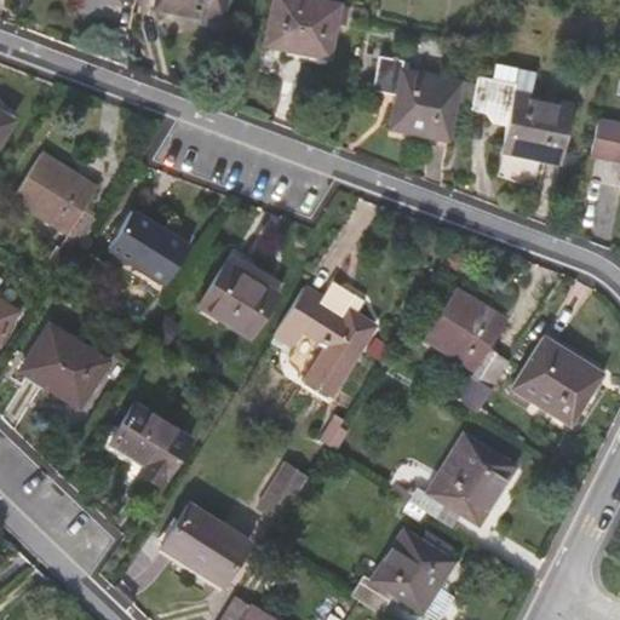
[(155,0),(154,10),(223,23),(227,0),(155,0)]
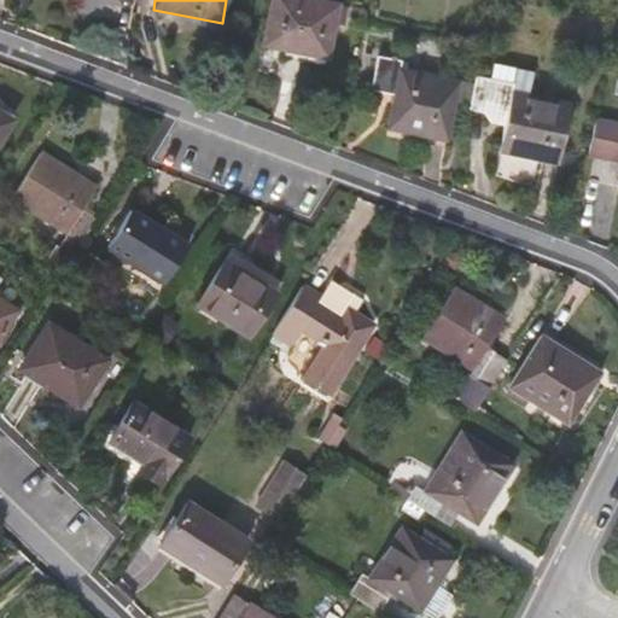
[(314,0),(272,0),(264,44),(327,57),(337,5),(314,0)]
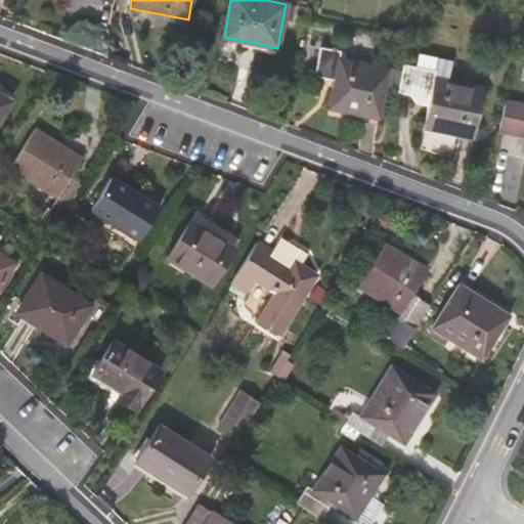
[(401,72),(339,58),(341,52),(320,47),(314,76),(335,80),(329,108),(379,118),(385,86),(398,88),(401,72)]
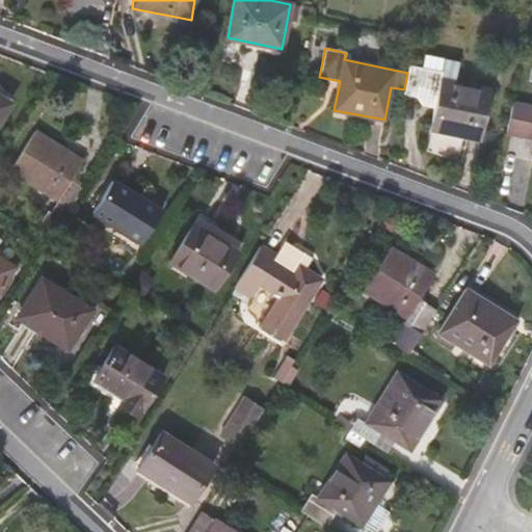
[(458,61),(423,54),(420,69),(443,73),(441,79),(454,81),(458,61)]
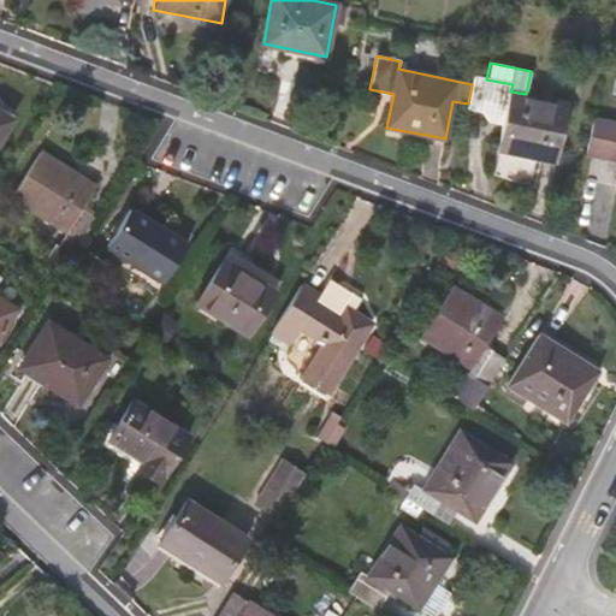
[(569,104),(526,94),(510,92),(513,84),(486,80),(474,77),(468,104),(491,108),(489,122),(503,125),(497,150),(492,173),(537,182),(542,160),(557,164),(569,104)]
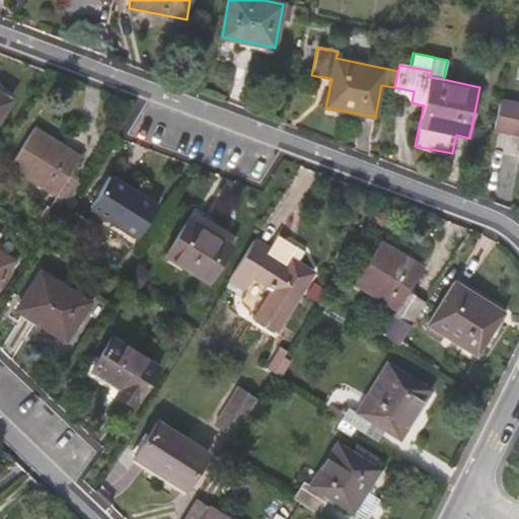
[(0,95),(0,116),(9,101),(0,95)]
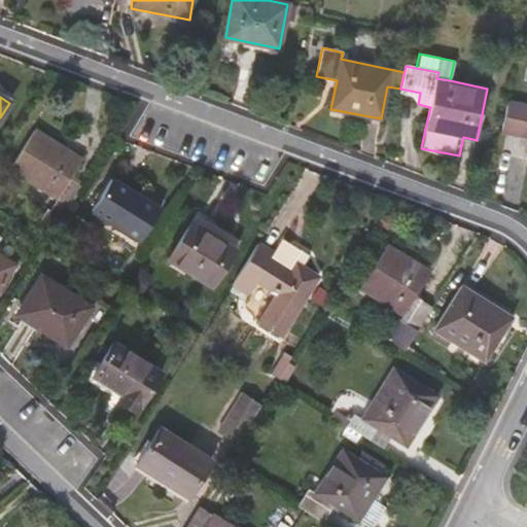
[(526,106),(506,102),(500,133),(526,137),(526,106)]
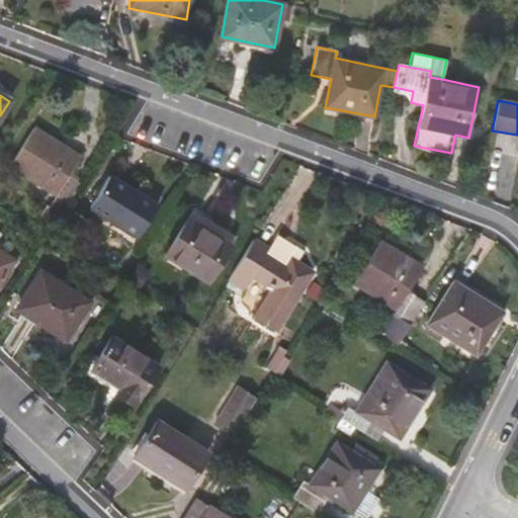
[(81,159),(33,130),(10,166),(58,195),(50,207),(47,206),(35,223),(51,232),(80,185),(69,178),(81,159)]
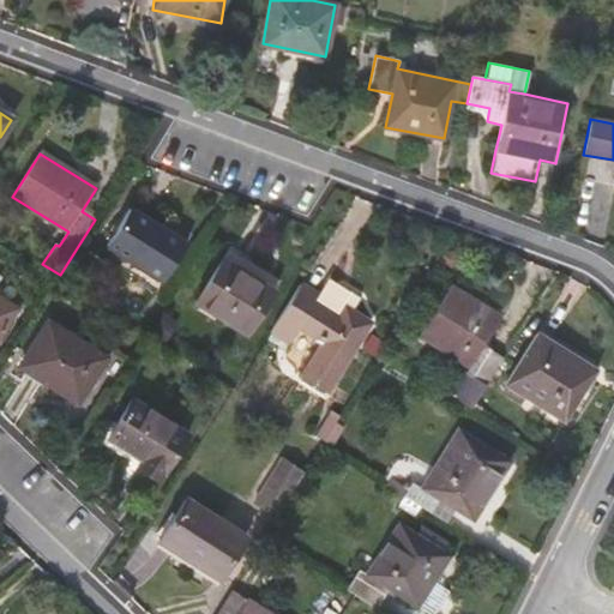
[(130,210),(107,246),(163,282),(186,246),(130,210)]
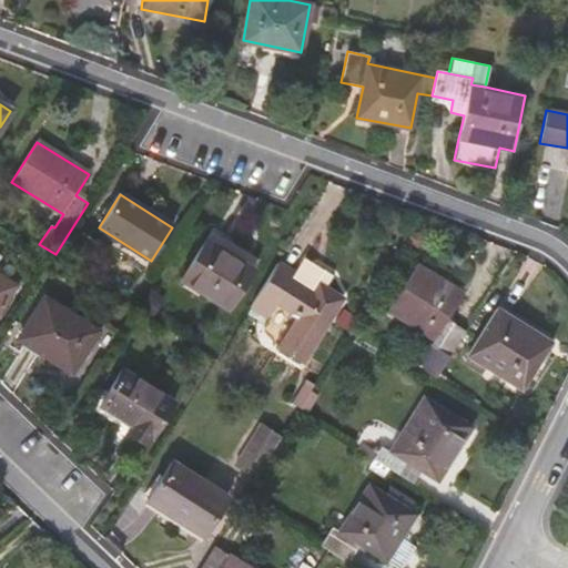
[(231,241),(213,229),(205,241),(224,252),(231,241)]
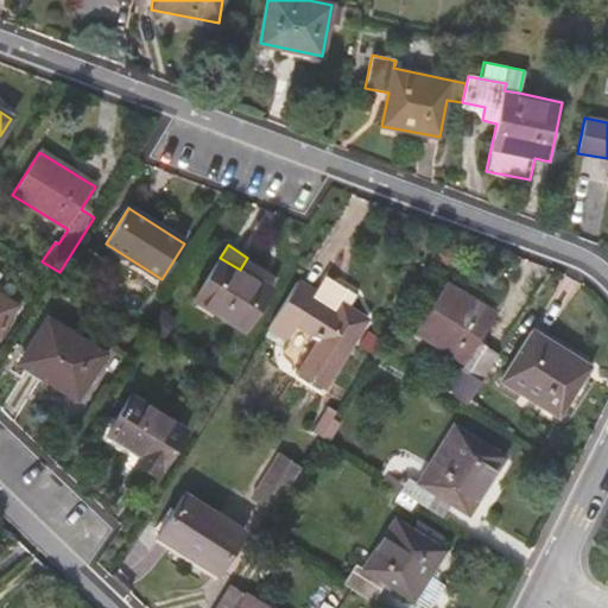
[(240,270),(220,258),(192,301),(245,333),(271,290),(240,270)]
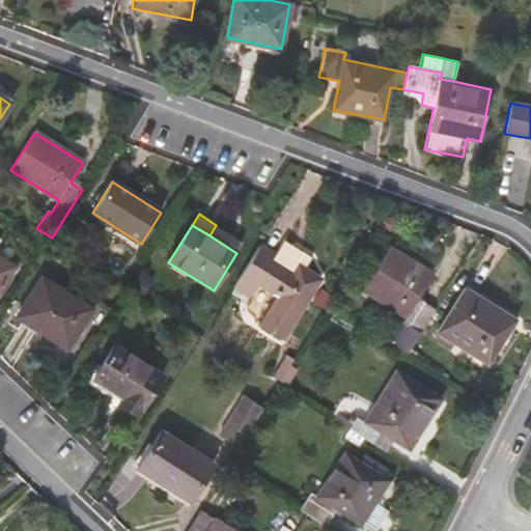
[(300,252),(284,241),(279,248),(283,249),(297,258),(300,252)]
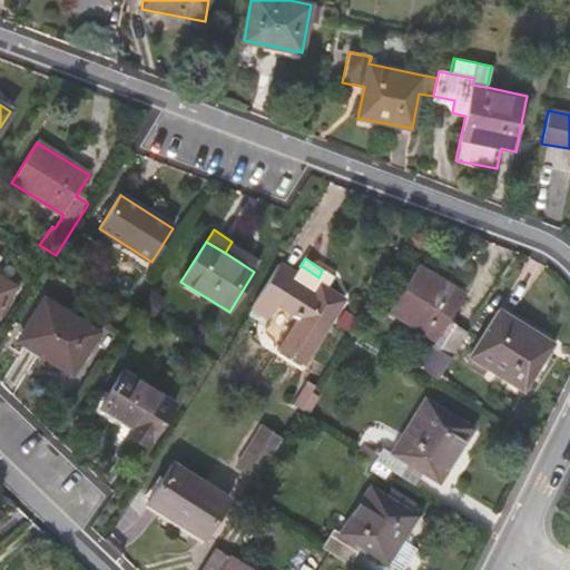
[(295,274),(279,264),(253,306),(267,315),(276,302),(300,316),(279,347),(304,362),(344,298),(328,290),(334,281),(331,275),(322,271),(318,277),(304,267),(300,266),(295,274)]
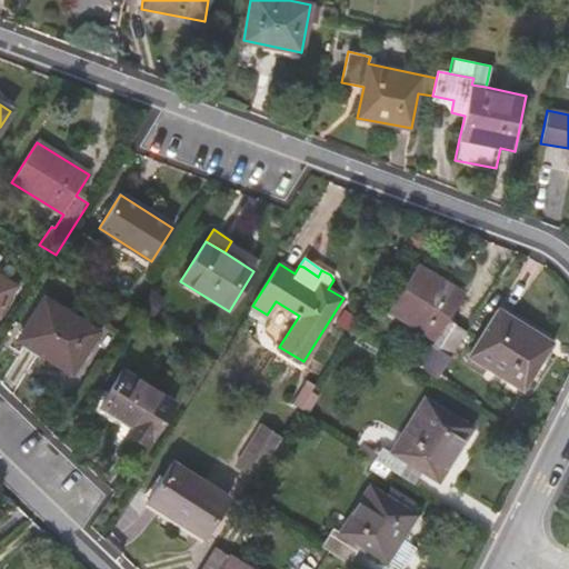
[(463,295),(417,265),(412,271),(395,300),(389,309),(436,339),(419,367),(438,379),(468,331),(448,320),(463,295)]
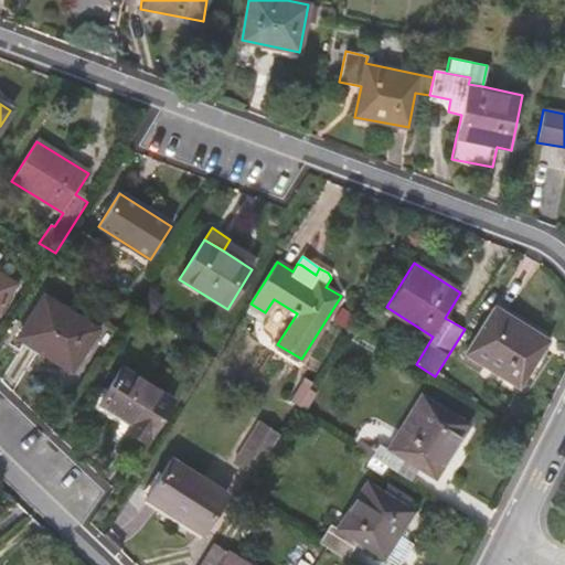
[(392,298),(409,269),(402,264),(384,292),(392,298)]
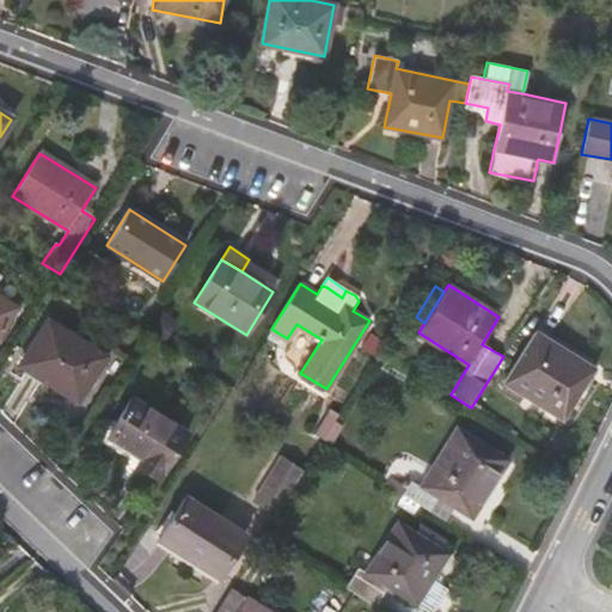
[(0,297),(0,334),(17,307),(0,297)]
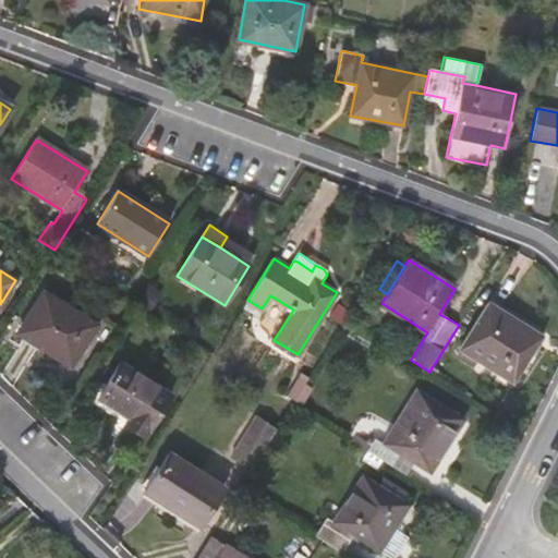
[(44,292),(19,332),(71,365),(96,325),(44,292)]
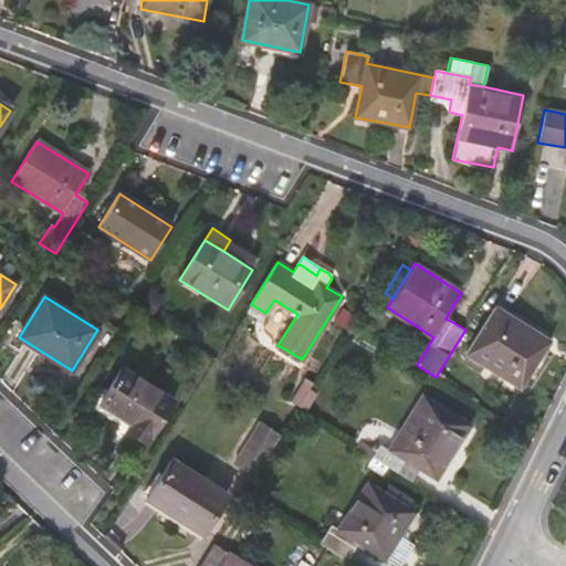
[(265,313),(251,304),(247,311),(261,320),(265,313)]
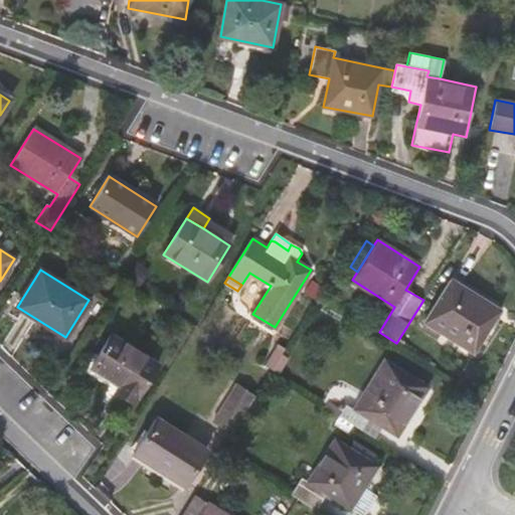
[(500,310),(451,280),(423,323),(474,353),(500,310)]
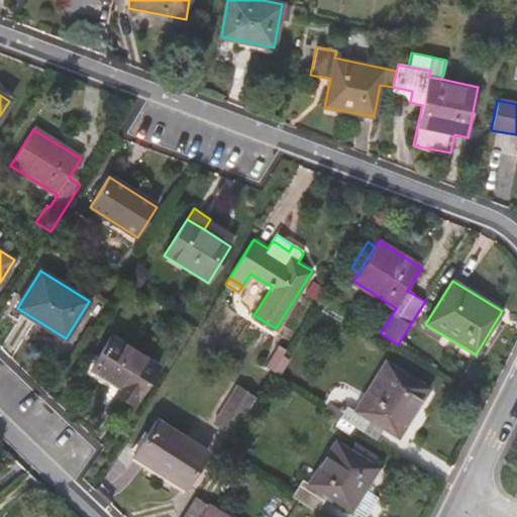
[(159,366),(112,336),(92,369),(121,387),(117,394),(134,405),(159,366)]
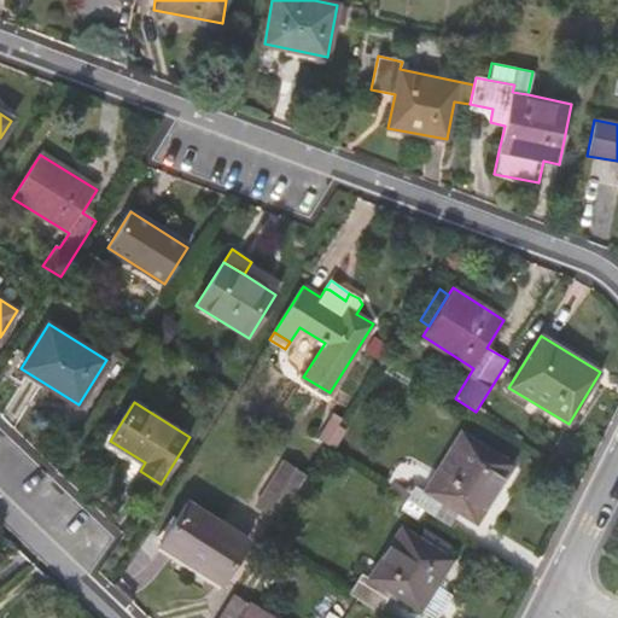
[(338,426),(330,421),(318,438),(327,444),(338,426)]
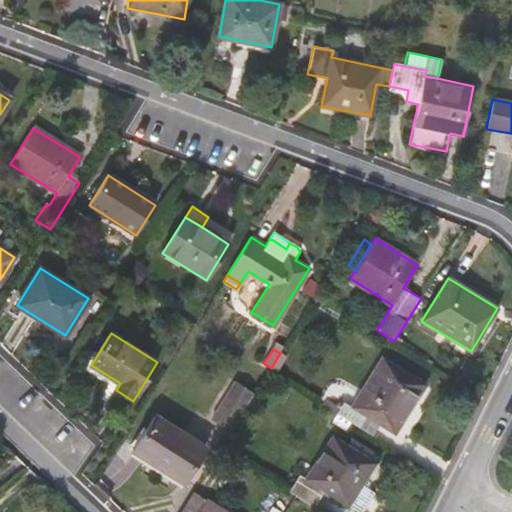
[(287,358),(280,353),(271,368),(278,372),(287,358)]
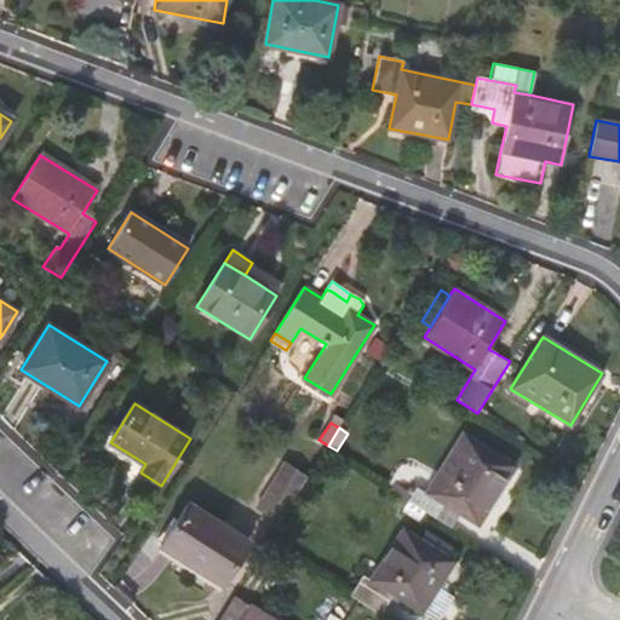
[(516,466),(463,432),(425,492),(415,486),(407,500),(434,517),(443,503),(459,514),(478,526),(516,466)]
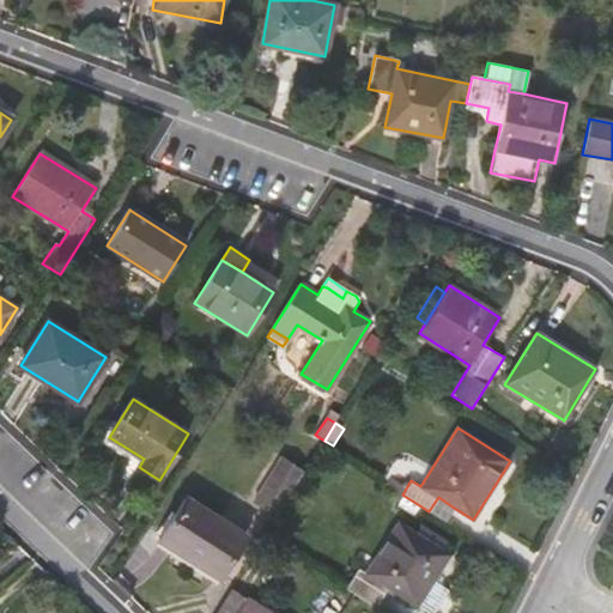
[(273,516),(302,471),(283,457),(253,503),(273,516)]
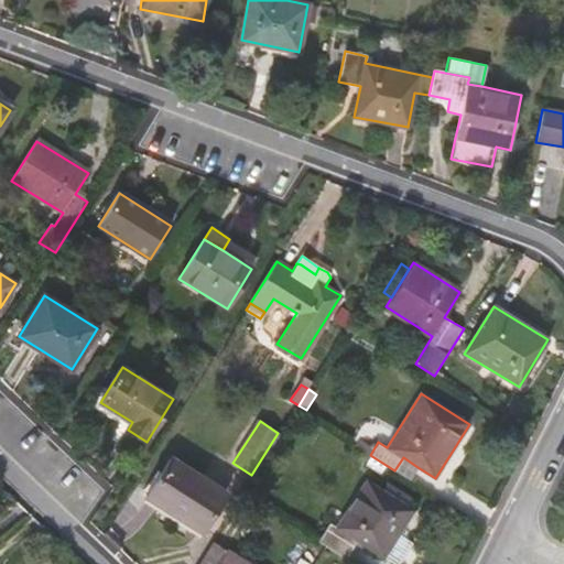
[(418,467),(403,457),(394,470),(410,480),(418,467)]
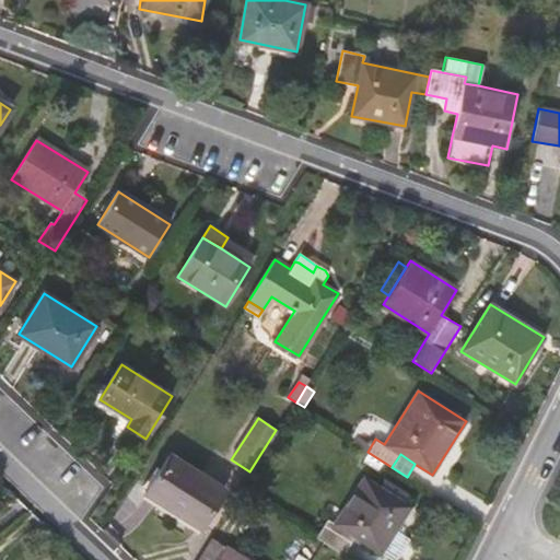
[(224,491),(170,456),(144,494),(200,528),(224,491)]
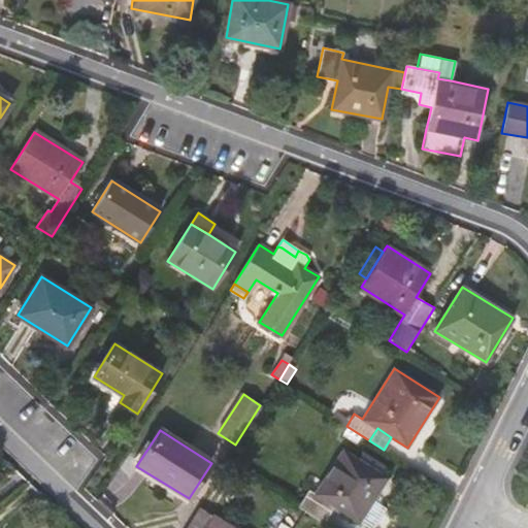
[(387,476),(357,458),(343,449),(316,493),(309,490),(299,507),(306,512),(327,525),(338,506),(360,521),(388,476),(387,476)]
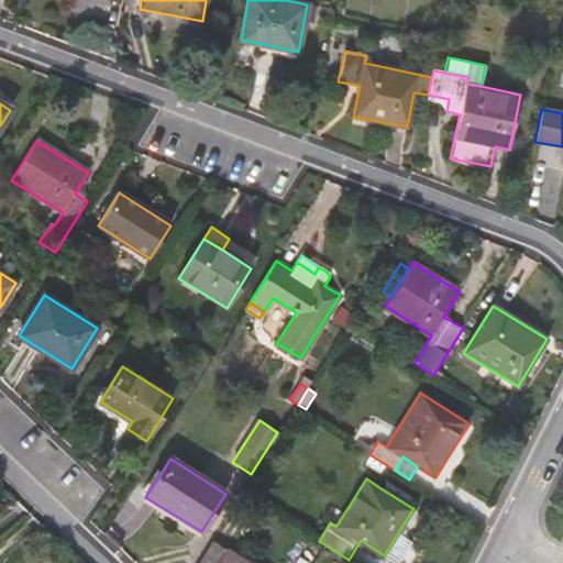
[(418,500),(386,481),(381,488),(412,508),(418,500)]
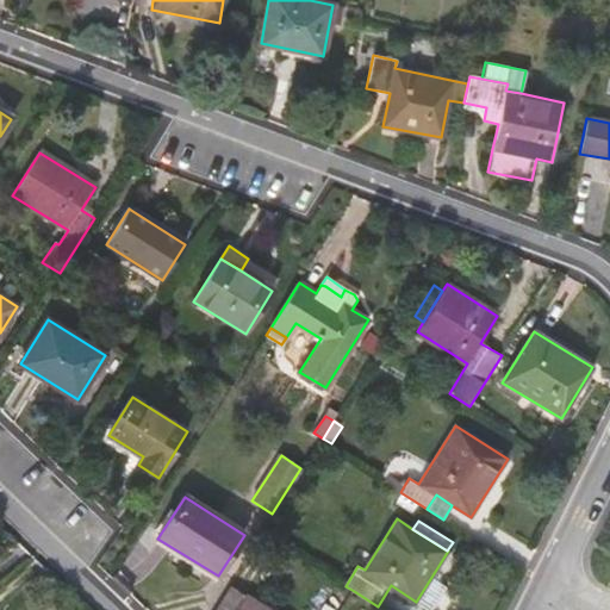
[(213,609),(236,609),(244,597),(229,587),(213,609)]
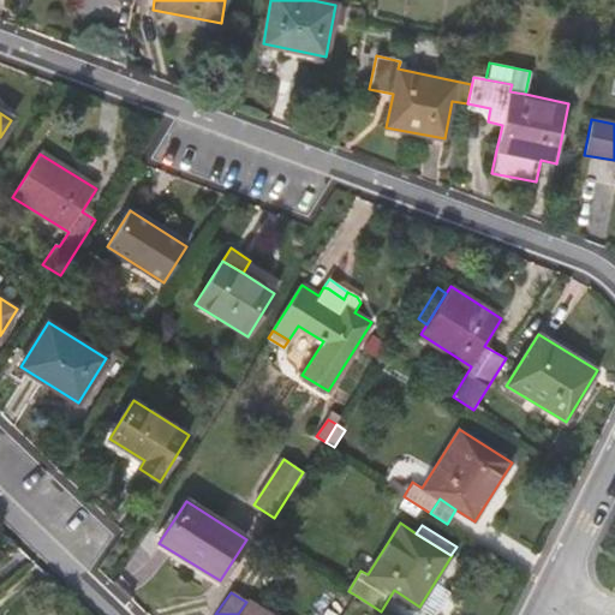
[(267,614),(246,602),(238,614),(267,614)]
